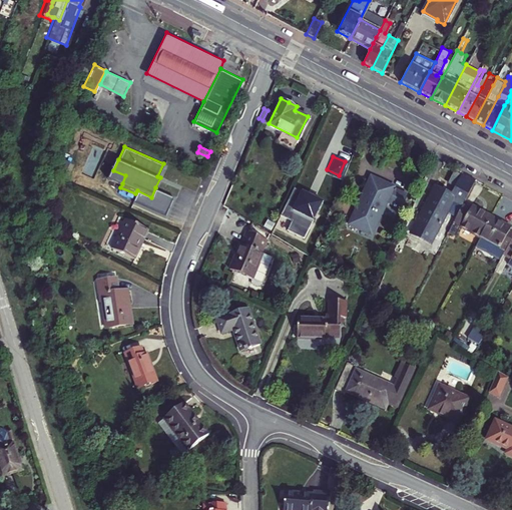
[(107,177),(122,183),(125,175),(113,170),(118,159),(116,158),(107,177)]
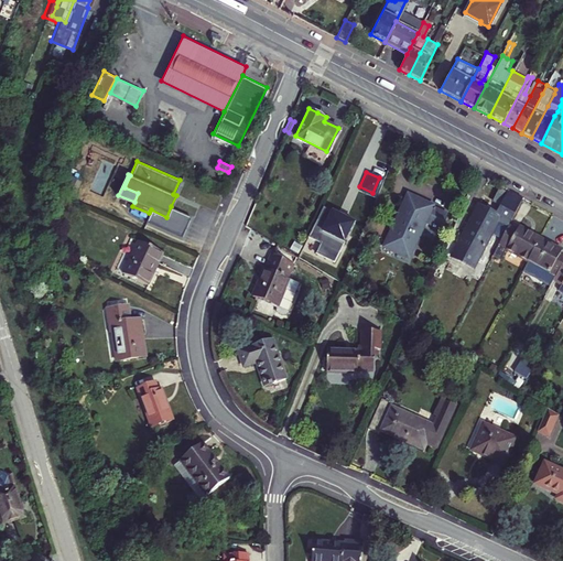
[(507,191),(495,216),(498,218),(508,224),(521,198),(507,191)]
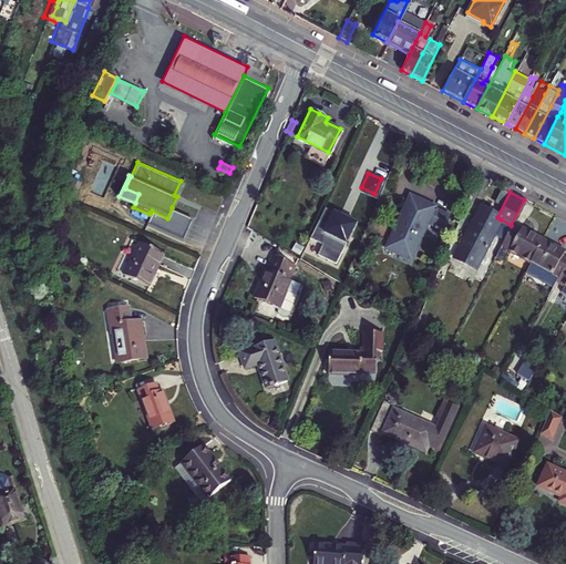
[(438,233),(445,215),(404,198),(383,254),(409,263),(423,227),(438,233)]
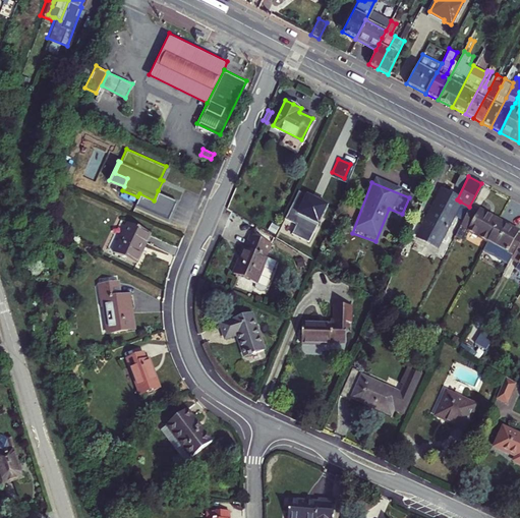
[(304,193),(295,189),(287,209),(300,215),(294,229),(305,234),(309,226),(313,228),(324,206),(302,196),(304,193)]
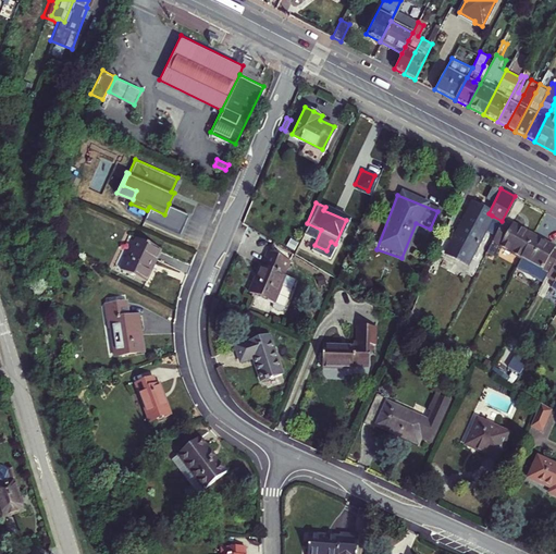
[(149,207),(147,210),(145,218),(180,233),(188,212),(169,204),(164,214),(149,207)]
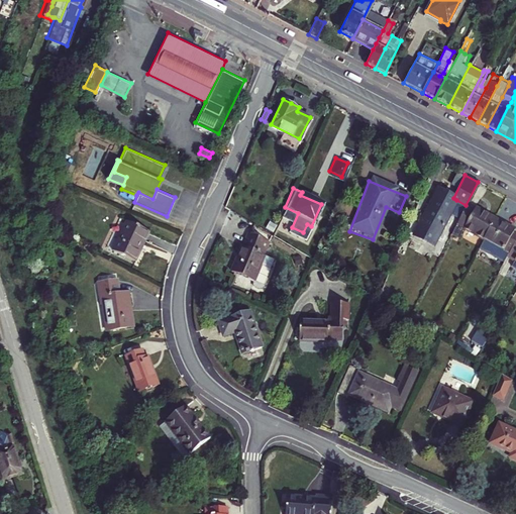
[(453,198),(435,189),(411,236),(432,247),(456,200),(453,198)]
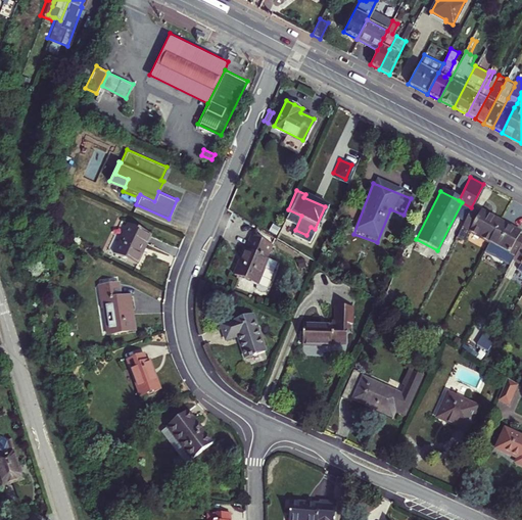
[(468,234),(486,244),(499,223),(477,211),(475,215),(469,211),(456,238),(464,243),(468,234)]
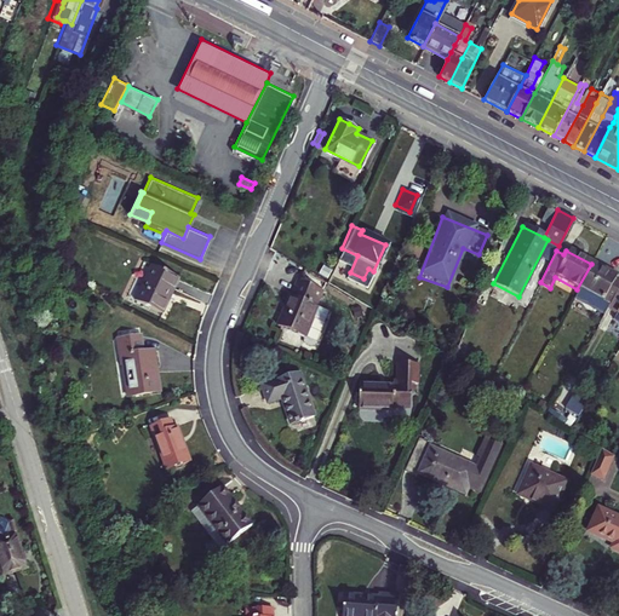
[(135,298),(152,263),(143,259),(126,294),(135,298)]
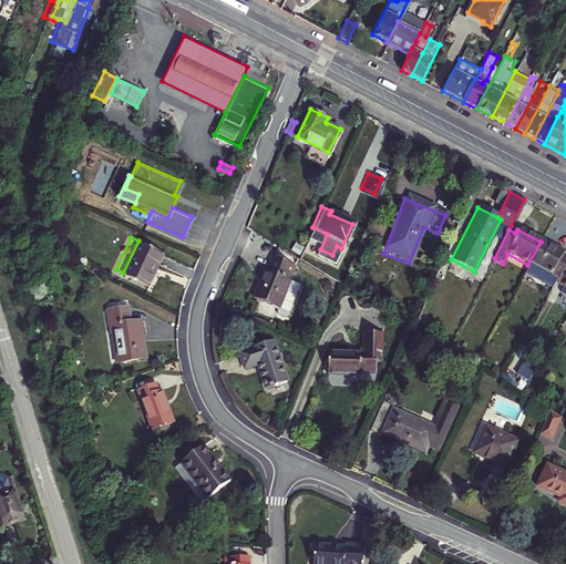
[(147,284),(162,253),(139,241),(123,273),(147,284)]
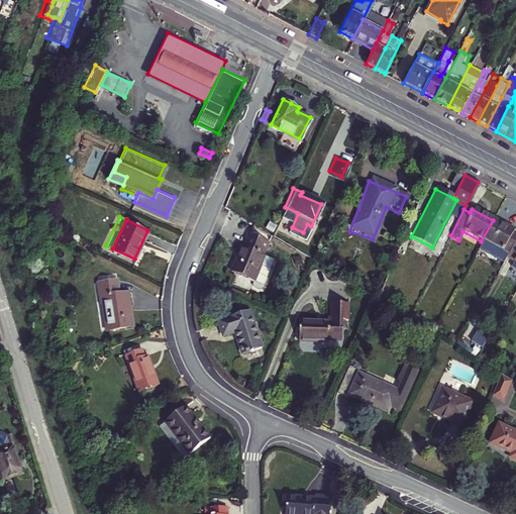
[(502,264),(507,257),(515,240),(515,235),(511,233),(513,231),(493,220),(481,241),(476,249),(502,264)]
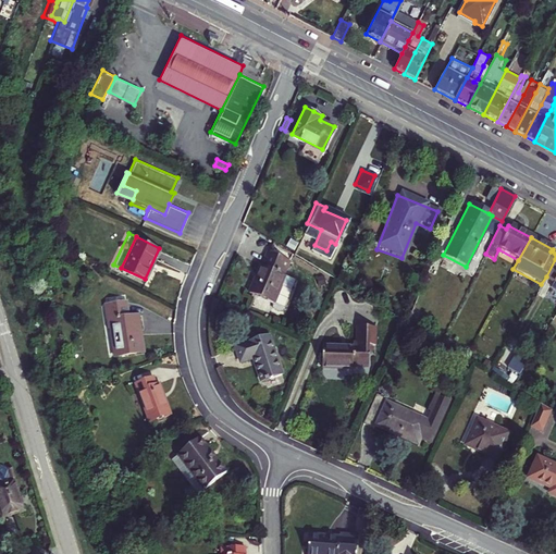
[(288,259),(264,249),(248,290),(273,299),(272,303),(273,306),(276,309),(281,308),(285,302),(291,286),(280,283),(283,273),(288,259)]
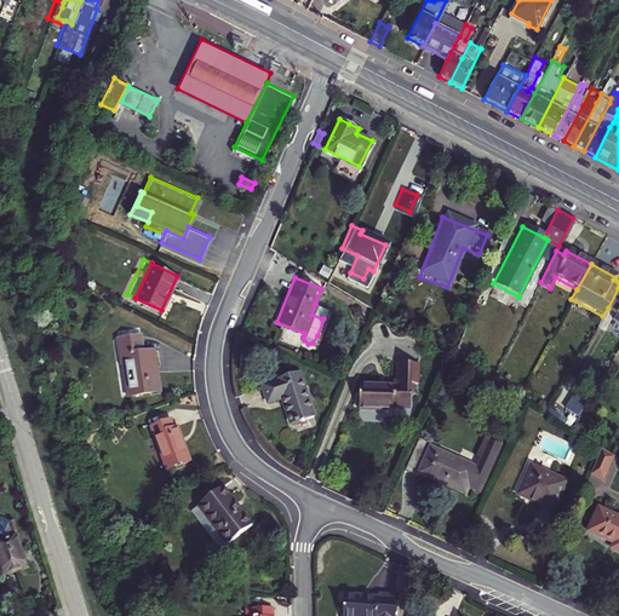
[(618,322),(618,288),(608,308),(617,312),(612,320),(618,322)]
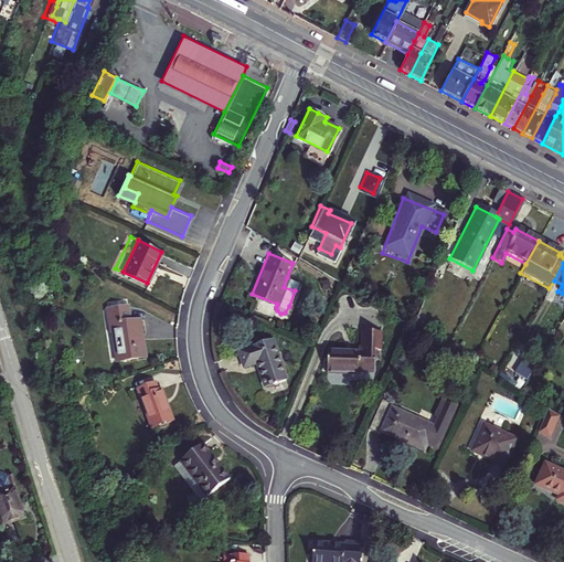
[(284,287),(295,290),(298,282),(287,277),(284,287)]
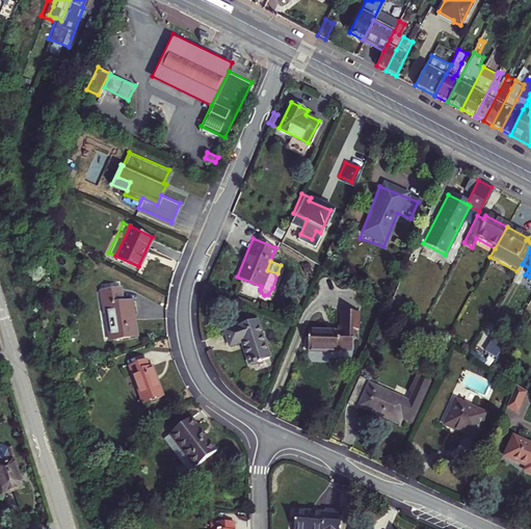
[(101,288),(105,309),(110,309),(114,336),(135,333),(132,312),(133,312),(131,297),(123,299),(121,286),(101,288)]
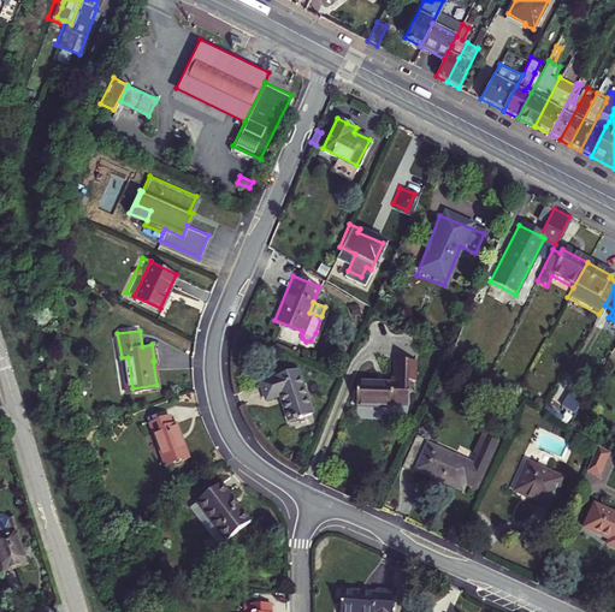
[(461,346),(455,344),(450,355),(457,357),(461,346)]
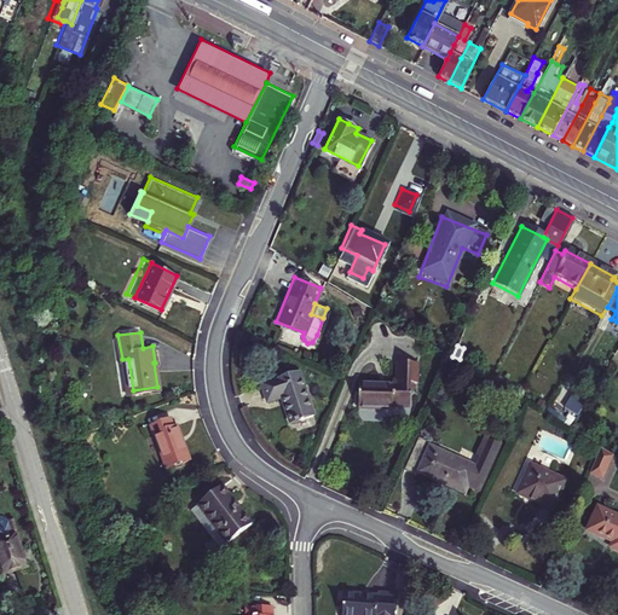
[(128,359),(122,359),(127,392),(133,390),(128,359)]
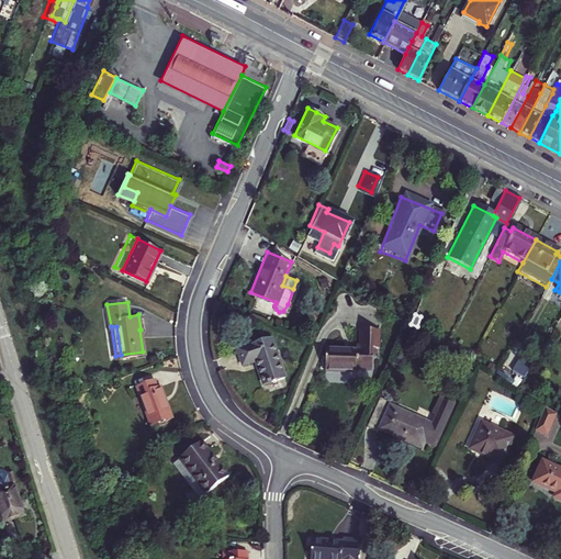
[(324,346),(323,368),(354,369),(355,367),(370,367),(371,346),(378,346),(378,328),(359,327),(358,345),(355,345),(355,347),(324,346)]
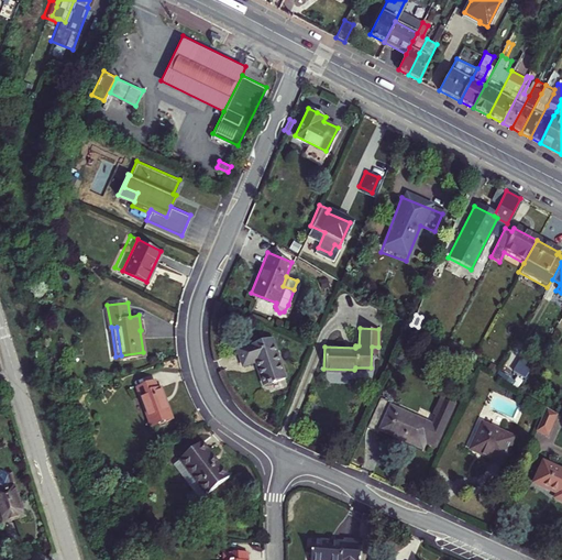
[(273,338),(240,349),(244,360),(253,357),(262,383),(285,376),(273,338)]
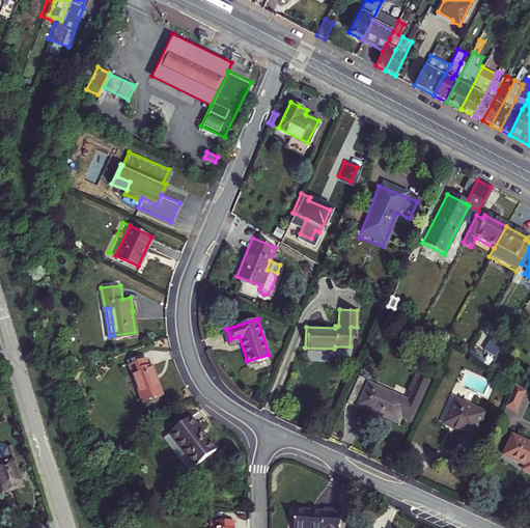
[(483,351),(495,358),(505,339),(494,332),(483,351)]
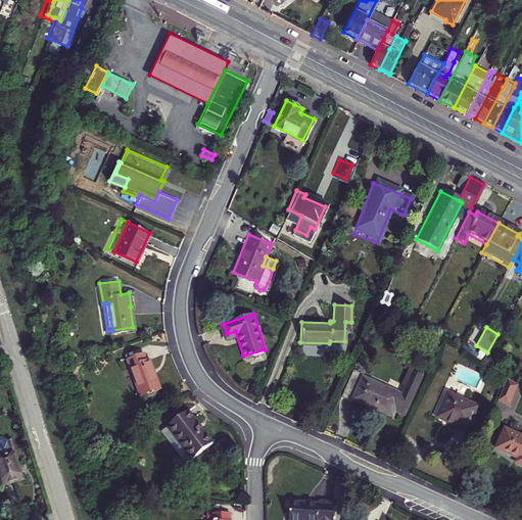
[(142,351),(126,358),(128,366),(132,365),(137,377),(135,378),(141,393),(160,386),(150,357),(145,359),(142,351)]
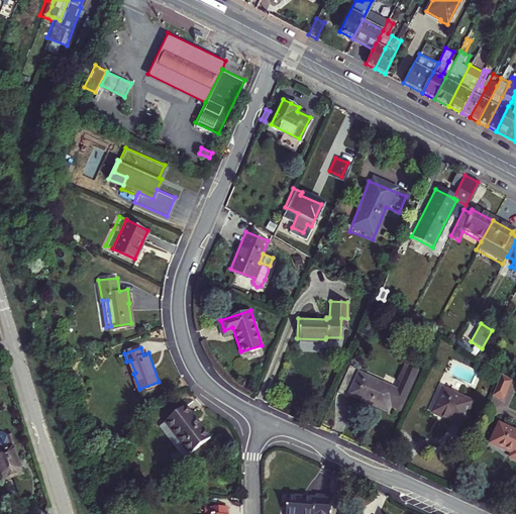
[(476,358),(488,367),(490,362),(478,354),(476,358)]
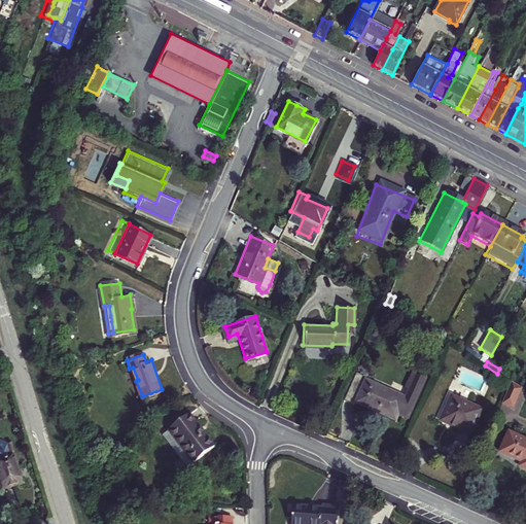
[(354,397),(376,408),(394,416),(396,411),(407,415),(425,374),(412,368),(408,377),(410,379),(402,395),(363,378),(365,375),(355,370),(343,396),(353,402),(354,397)]
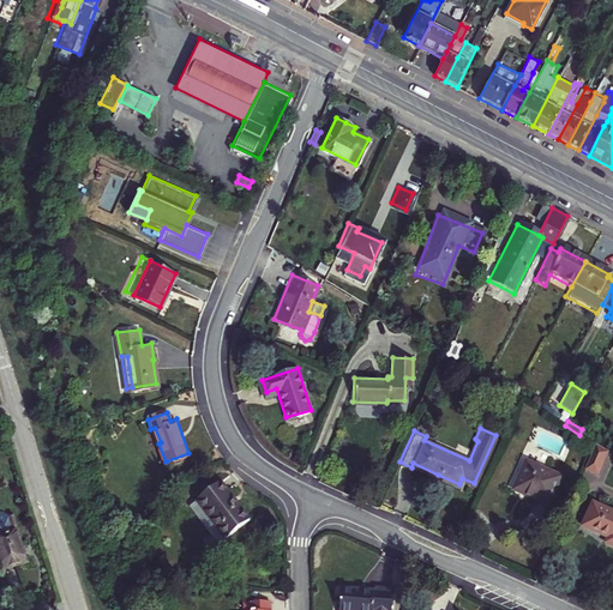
[(607,450),(595,442),(584,467),(598,472),(607,450)]
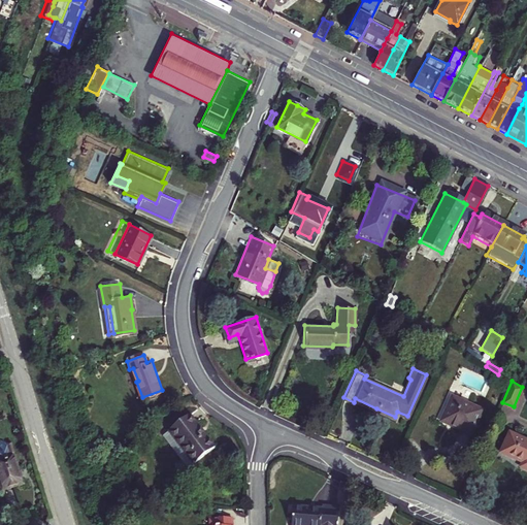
[(439,419),(469,432),(481,406),(451,393),(439,419)]
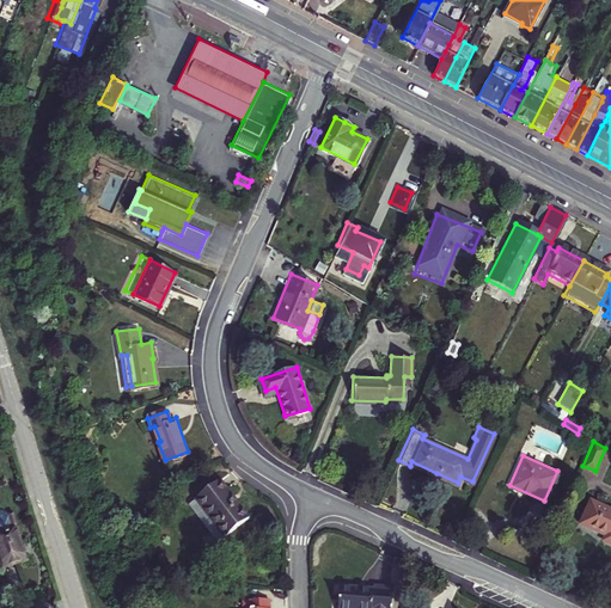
[(224,534),(249,515),(219,478),(195,496),(224,534)]
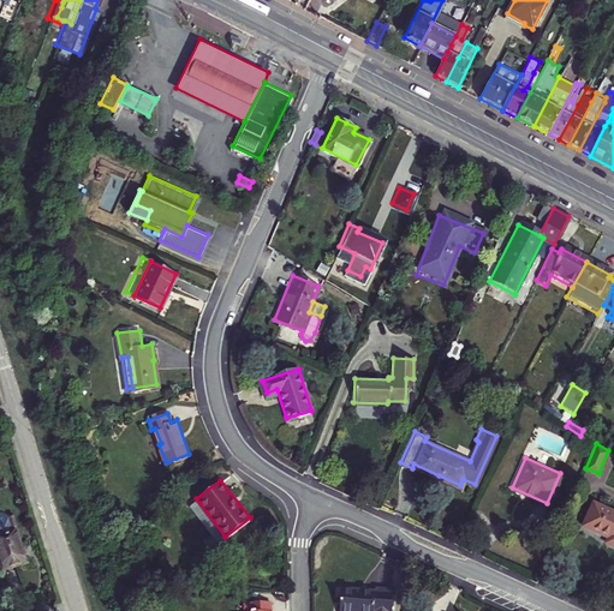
[(613,509),(594,501),(583,522),(606,533),(603,540),(613,545),(613,509)]
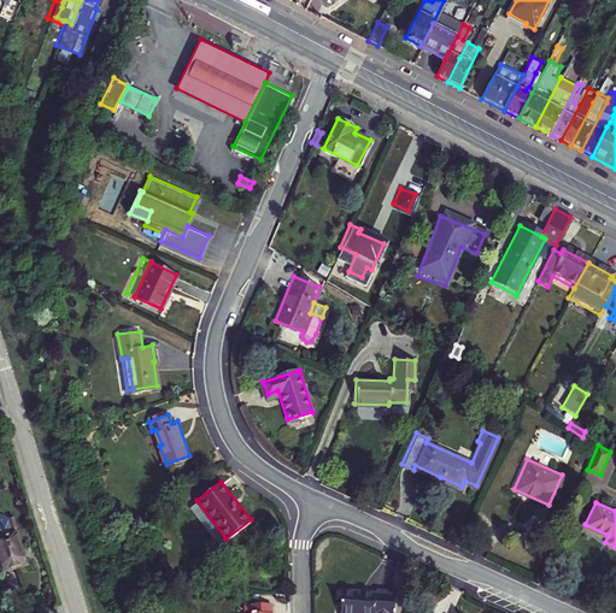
[(0,546),(7,571),(30,565),(17,519),(13,520),(10,518),(5,517),(1,518),(0,518),(0,546)]
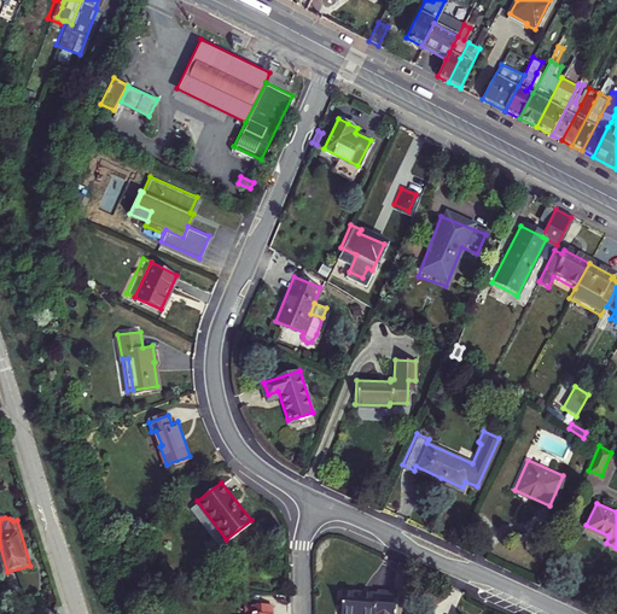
[(389,613),(393,590),(374,589),(373,594),(342,591),(339,613),(389,613)]
